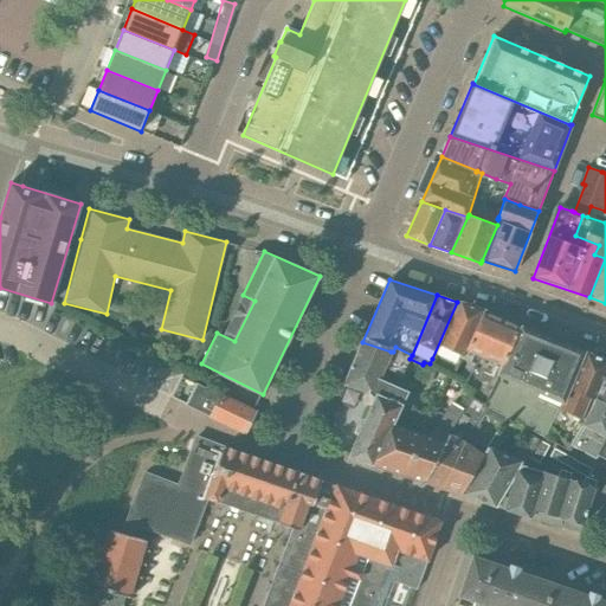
[(484,310),(457,302),(432,359),(455,371),(462,356),(465,359),(471,350),(484,310)]
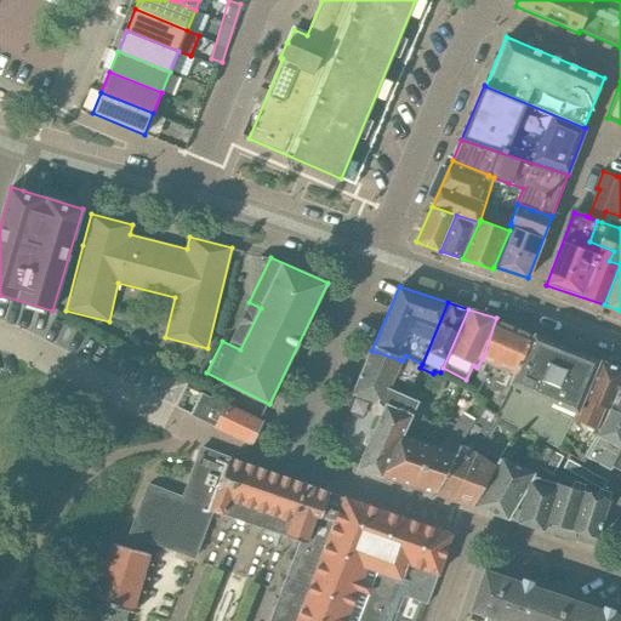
[(477,368),(513,386),(517,375),(534,335),(496,318),(483,359),(477,368)]
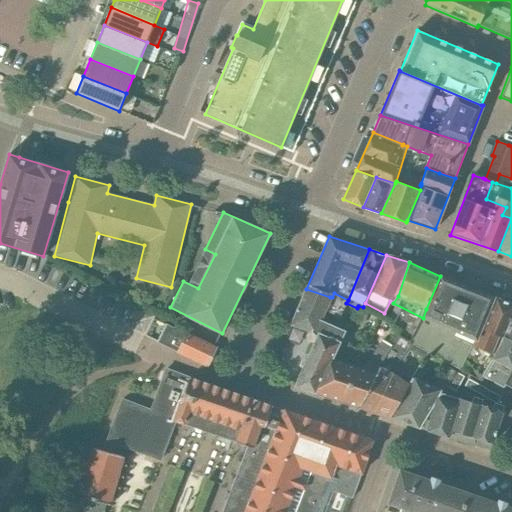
[(426,309),(423,318),(414,344),(434,354),(460,369),(473,345),(478,348),(479,346),(494,297),(440,276),(426,309)]
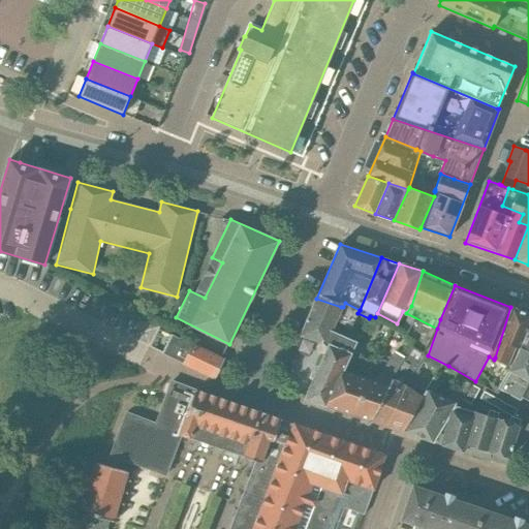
[(331,338),(332,336),(341,307),(316,299),(304,328),(331,338)]
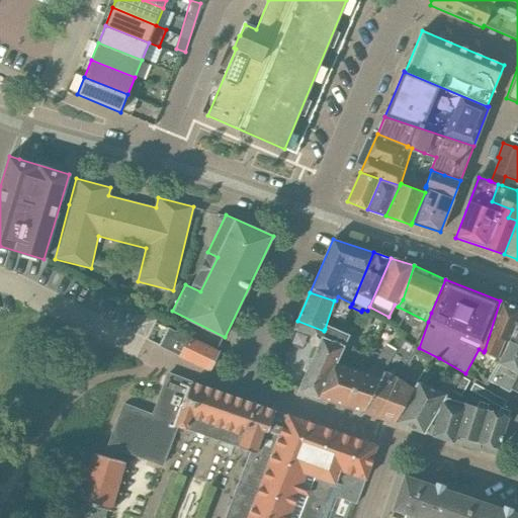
[(508,351),(517,321),(517,307),(500,300),(485,350),(484,352),(502,360),(508,351)]
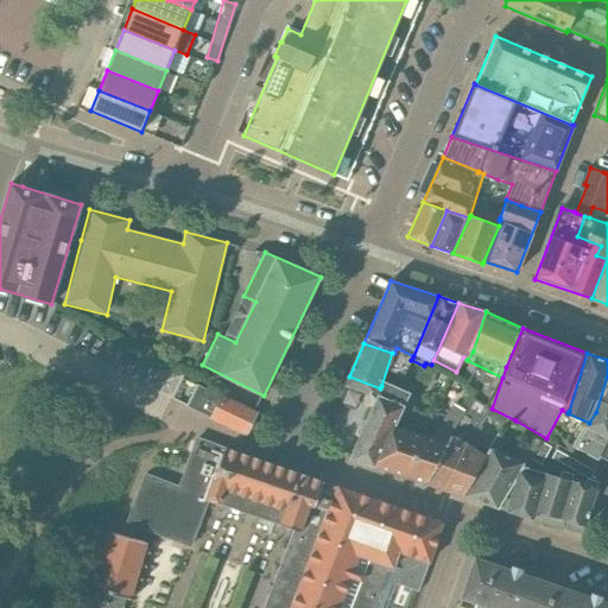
[(374,406),(400,416),(412,394),(381,386),(380,388),(349,377),(343,391),(367,400),(374,406)]
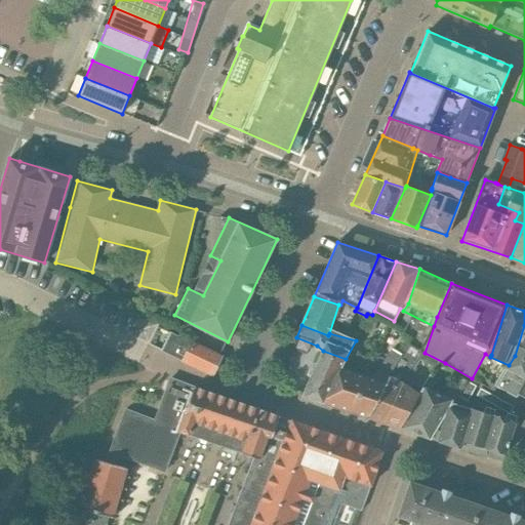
[(524,325),(515,356),(509,365),(495,386),(517,398),(519,394),(524,397),(524,325)]
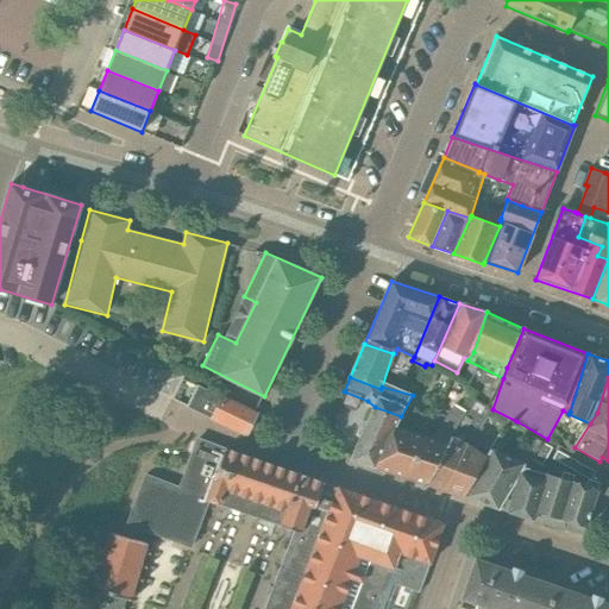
[(224,399),(212,393),(213,385),(198,385),(188,406),(214,419),(245,433),(255,413),(224,399)]
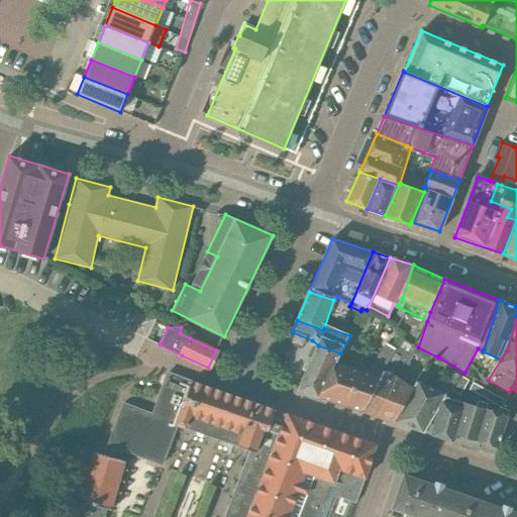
[(340,353),(318,345),(299,390),(320,397),(339,364),(334,363),(340,353)]
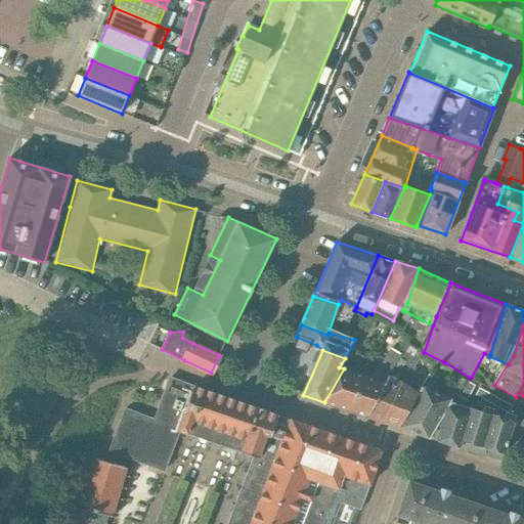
[(423,353),(419,359),(434,368),(438,361),(423,353)]
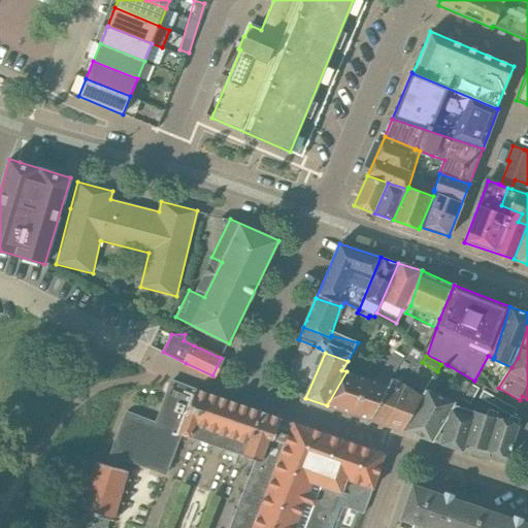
[(351,413),(372,381),(347,371),(327,405),(351,413)]
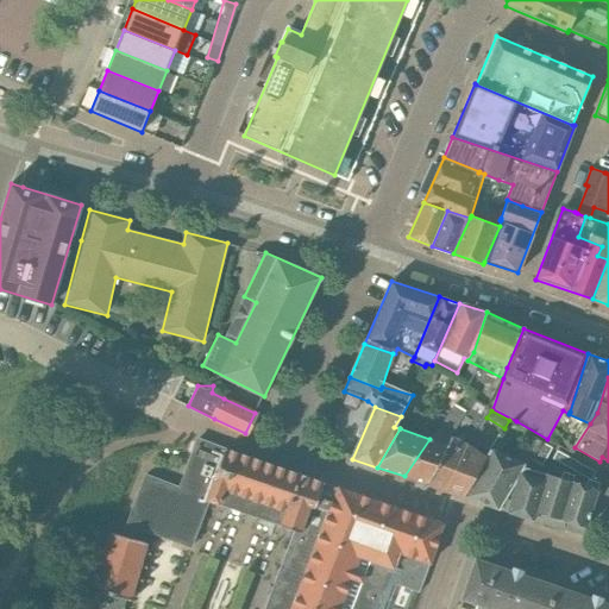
[(495,452),(490,458),(464,495),(500,509),(526,466),(532,459),(538,451),(545,443),(531,433),(509,462),(495,452)]
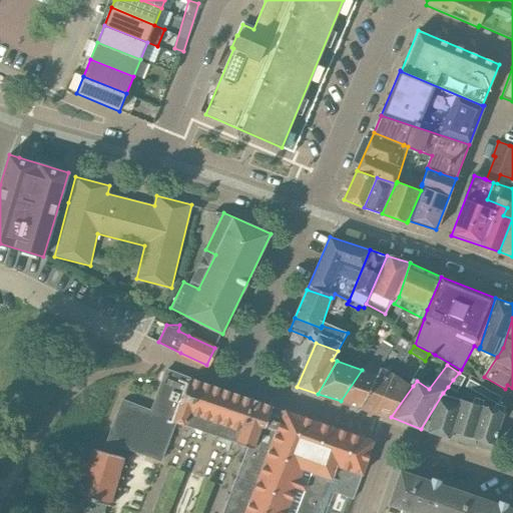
[(123,400),(103,451),(113,454),(117,445),(161,462),(176,421),(191,379),(167,370),(151,411),(123,400)]
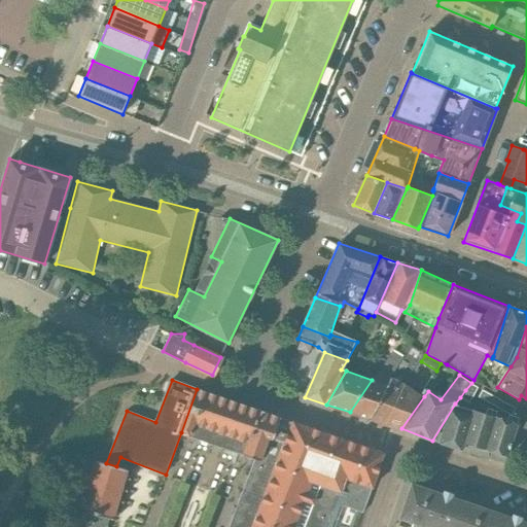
[(370,419),(390,386),(372,380),(350,412),(370,419)]
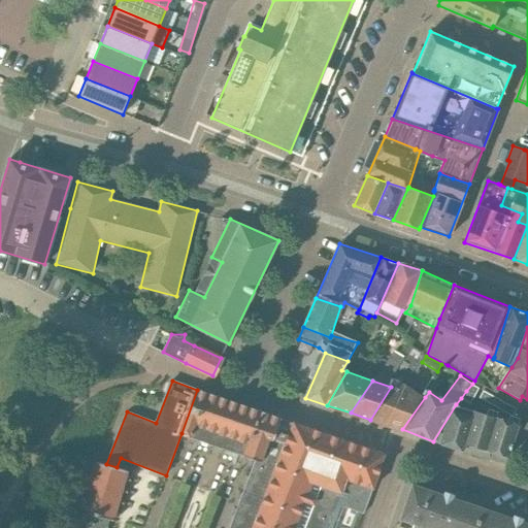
[(391,387),(370,420),(384,425),(409,389),(395,381),(391,387)]
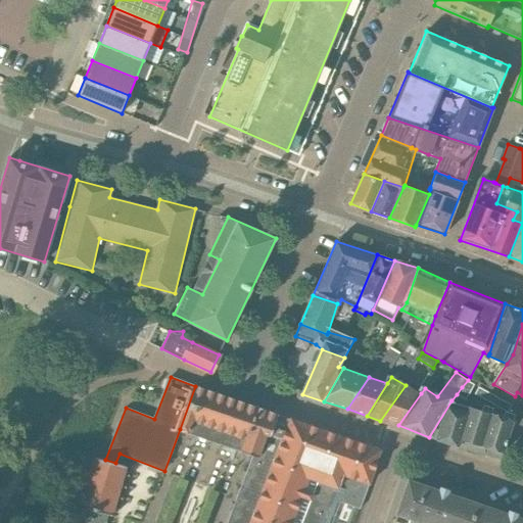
[(474,384),(468,380),(462,387),(470,391),(474,384)]
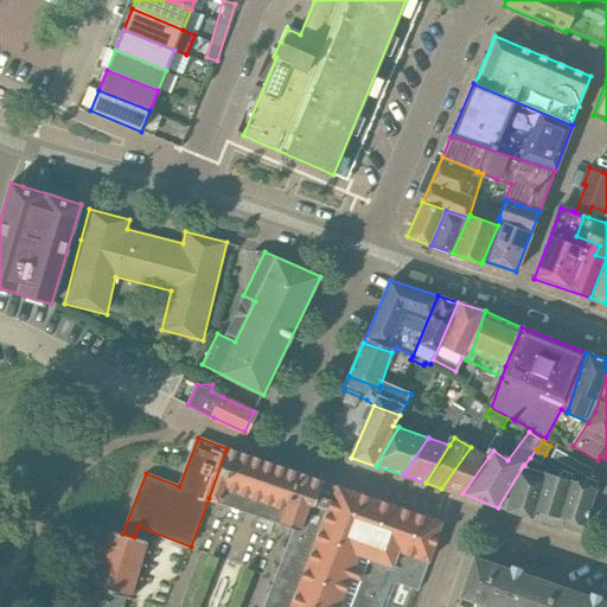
[(293,530),(263,606),(385,606),(396,582),(419,590),(442,522),(227,447),(227,448),(209,498),(293,530)]
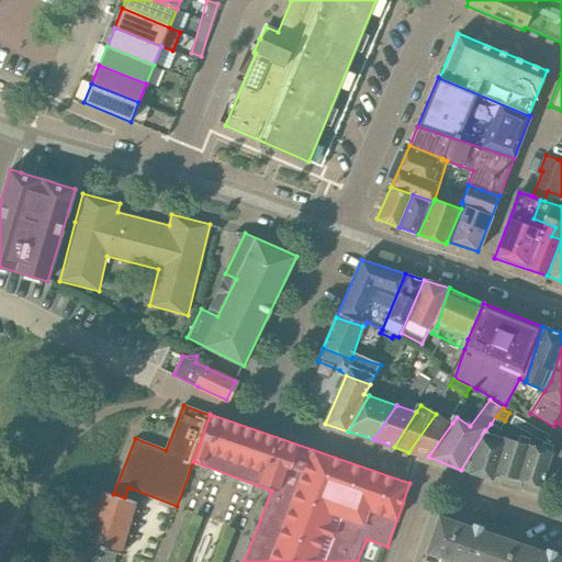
[(428,457),(452,423),(436,414),(408,452),(428,458),(428,457)]
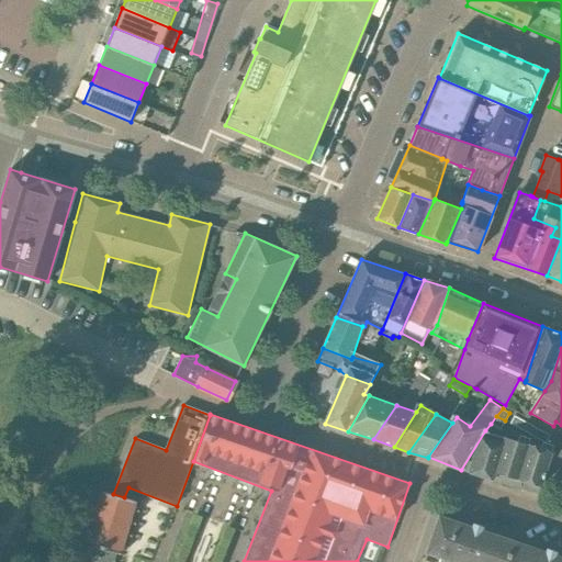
[(514,415),(510,423),(519,428),(523,420),(514,415)]
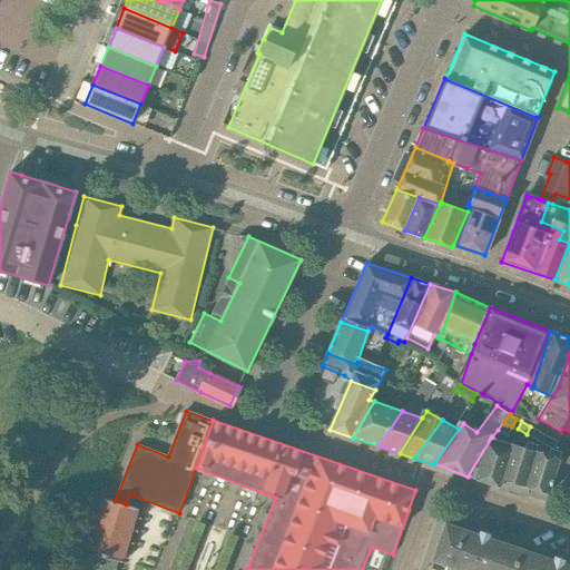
[(503,422),(498,430),(507,435),(512,426),(503,422)]
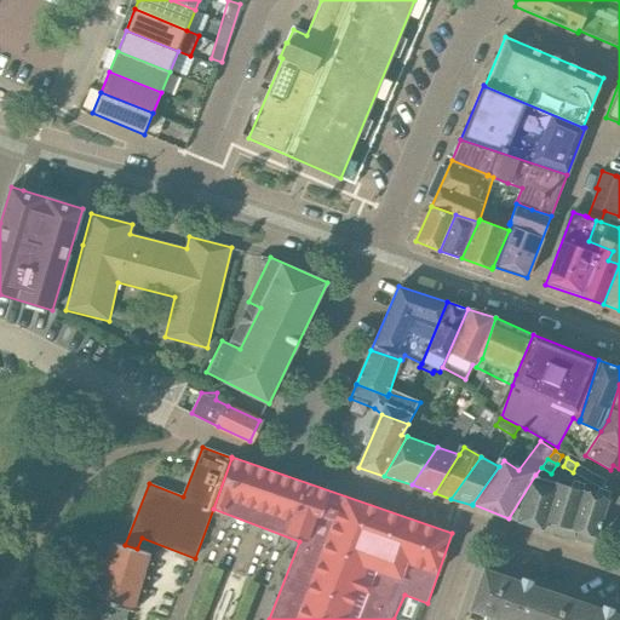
[(573,472),(583,477),(587,469),(577,464),(573,472)]
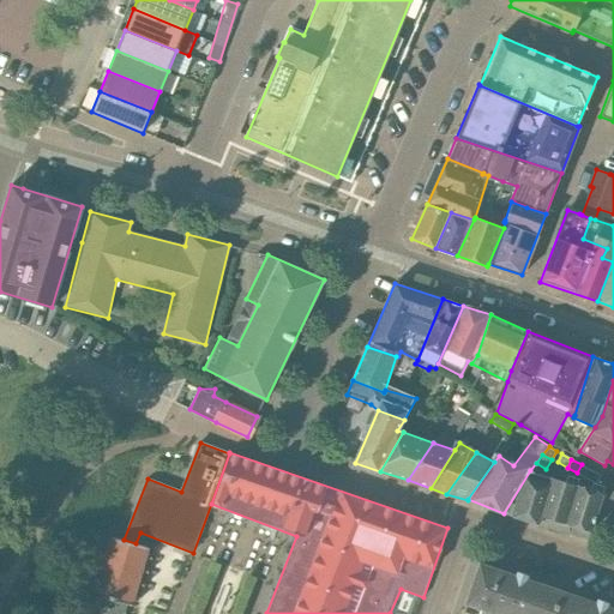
[(582,464),(577,473),(587,479),(591,469),(582,464)]
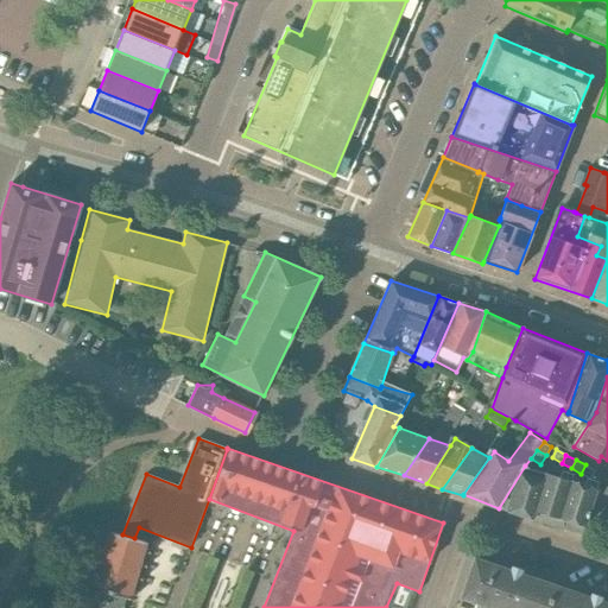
[(581,474),(590,479),(595,470),(586,464),(581,474)]
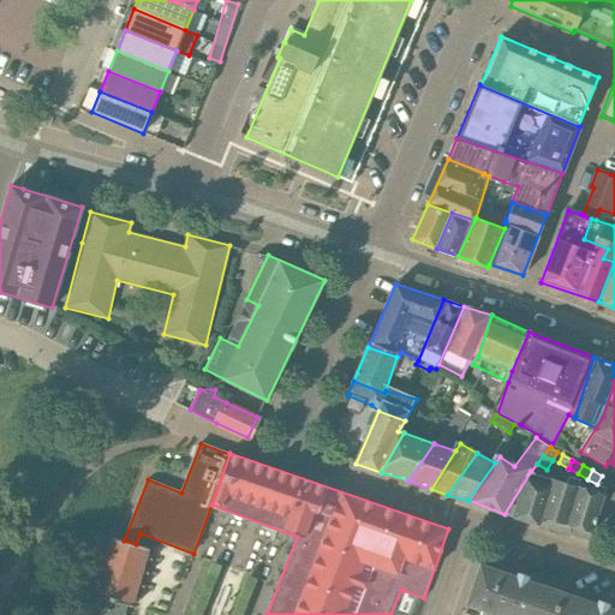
[(531,471),(505,514),(590,539),(603,494),(553,478),(531,471)]
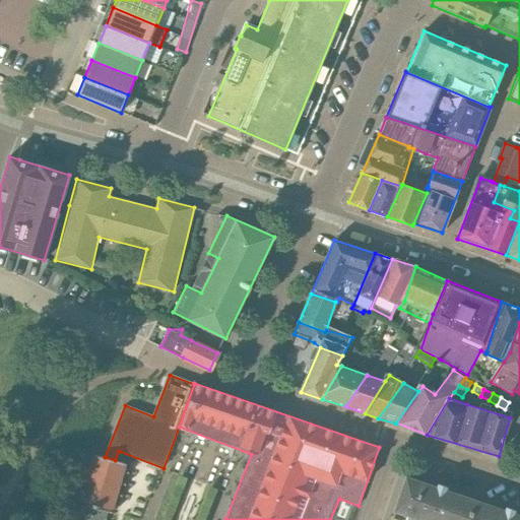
[(127,463),(115,460),(105,457),(93,454),(79,504),(82,505),(77,519),(106,519),(109,511),(112,512),(127,463)]
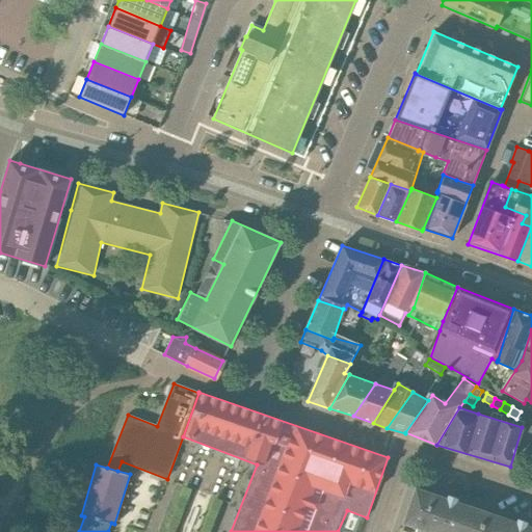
[(404,523),(418,527),(415,531),(431,531),(432,531),(531,531),(531,527),(416,488),(404,523)]
